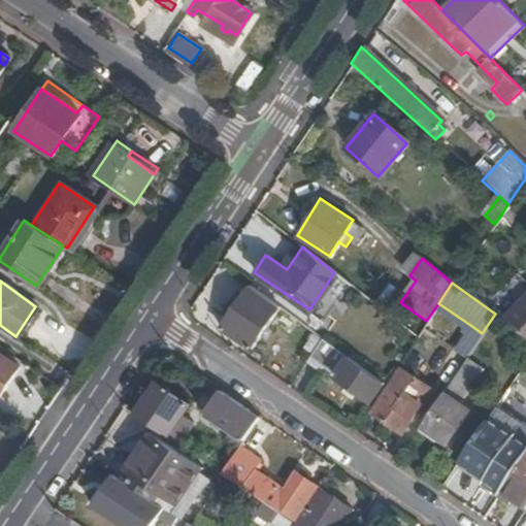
[(219,326),(250,347),(277,305),(249,285),(242,293),(228,314),(219,326)]
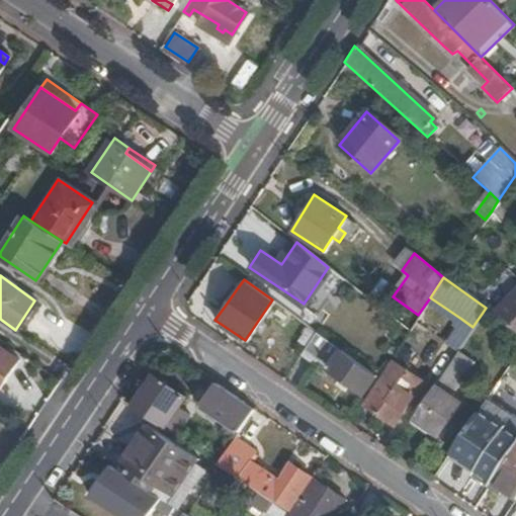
[(238,287),(231,283),(217,303),(224,308),(238,287)]
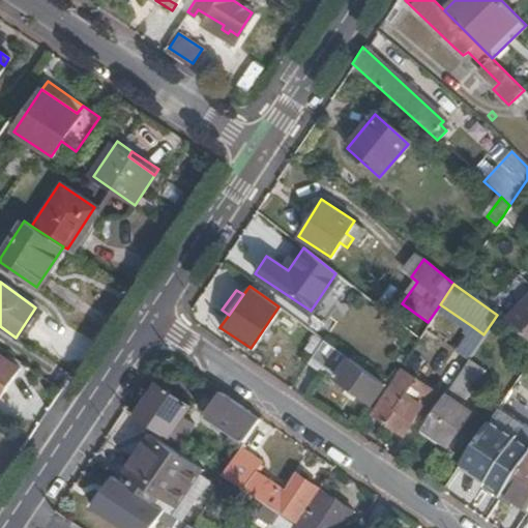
[(527,292),(501,318),(527,336),(527,292)]
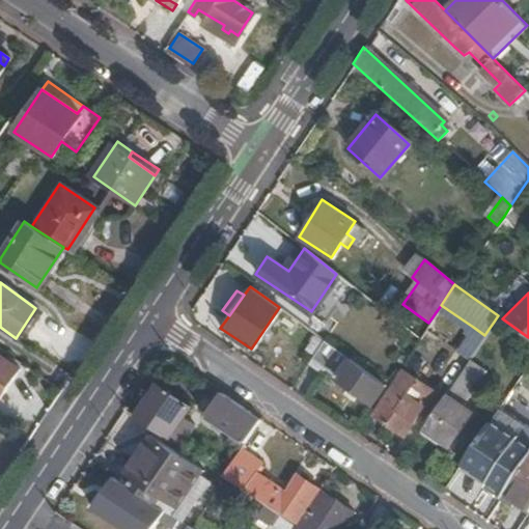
[(284,326),(298,335),(305,326),(291,316),(284,326)]
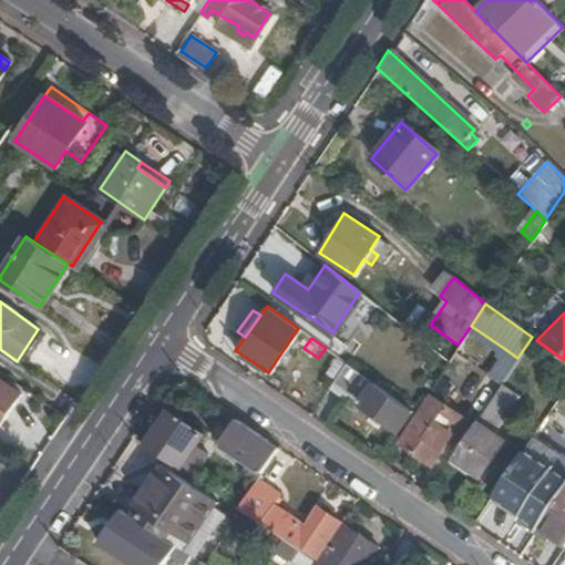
[(517,358),(505,349),(488,376),(499,384),(517,358)]
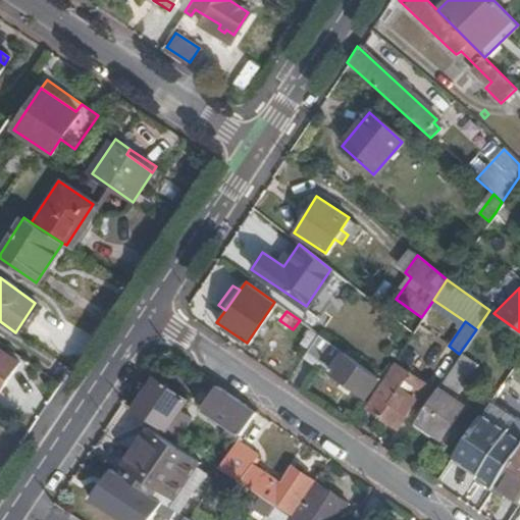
[(320,362),(367,396),(379,377),(319,334),(304,357),(317,367),(320,362)]
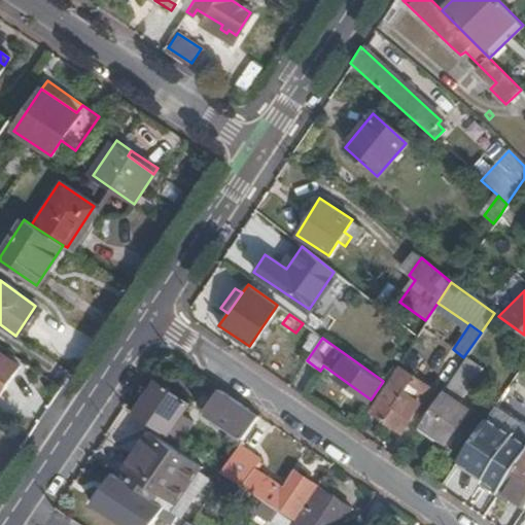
[(0,391),(18,366),(0,354),(0,391)]
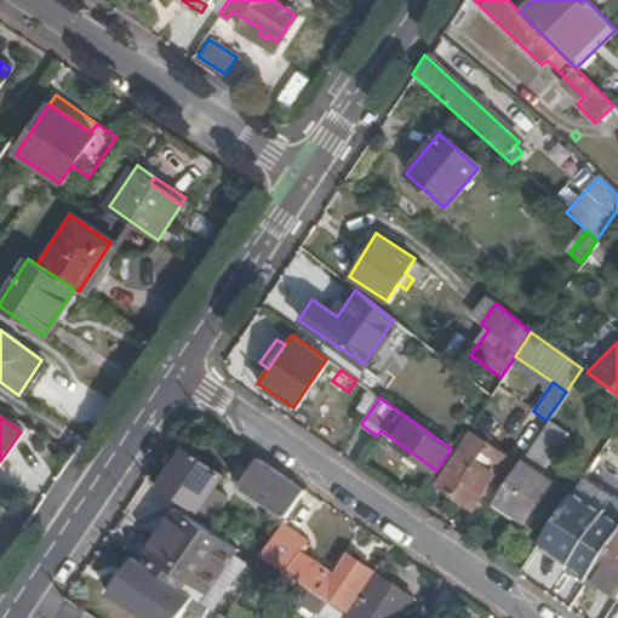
[(561,431),(545,421),(493,498),(521,518),(545,481),(534,473),(561,431)]
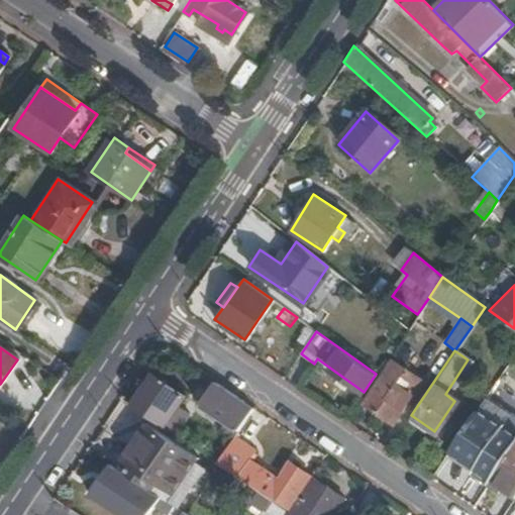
[(389,358),(377,375),(361,400),(393,421),(421,379),(389,358)]
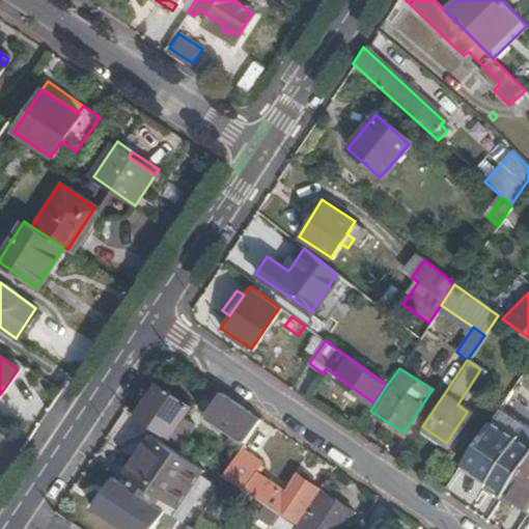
[(528,374),(523,371),(508,394),(528,407),(528,374)]
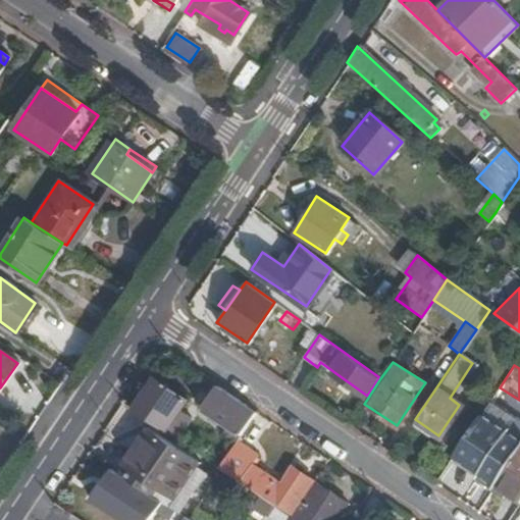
[(185,400),(154,378),(132,410),(150,422),(163,431),(185,400)]
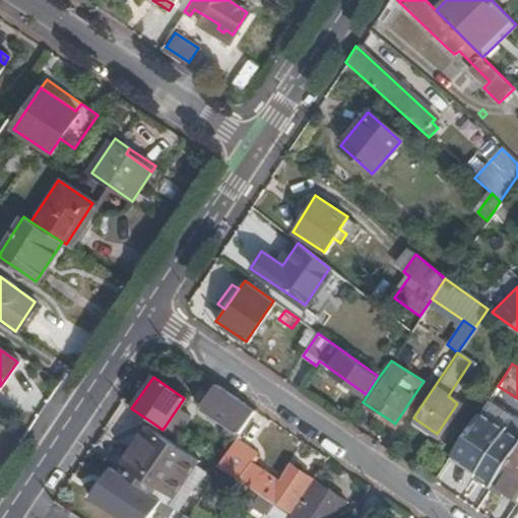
[(231,429),(228,433),(235,439),(254,409),(214,383),(198,406),(231,429)]
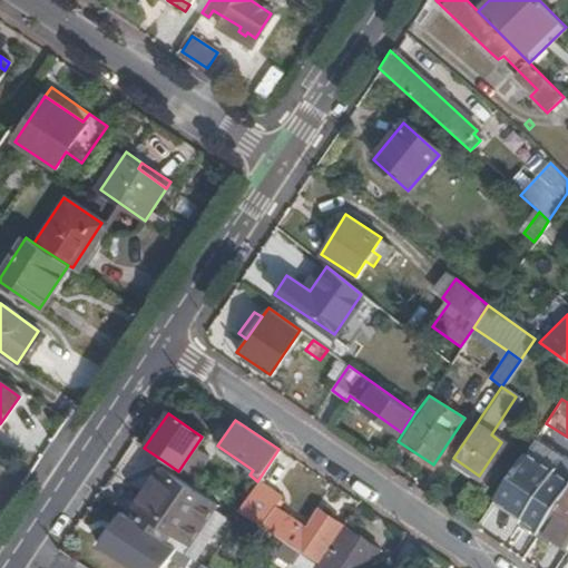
[(567,487),(567,459),(536,438),(495,498),(521,517),(518,521),(537,534),(539,531),(567,488),(567,487)]
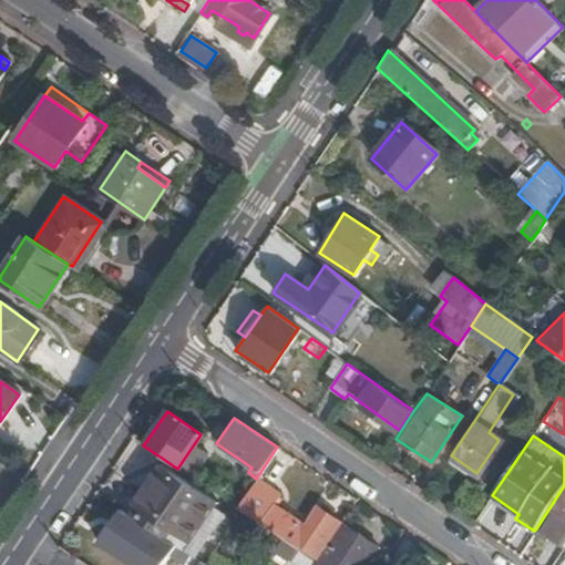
[(142,445),(131,438),(117,456),(129,464),(142,445)]
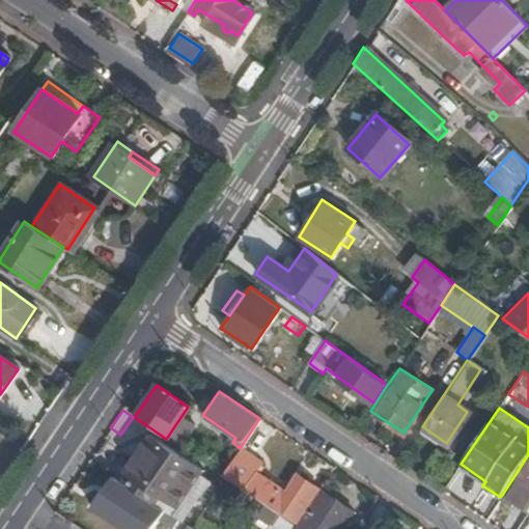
[(152,429),(149,435),(203,471),(206,467),(166,439),(152,429)]
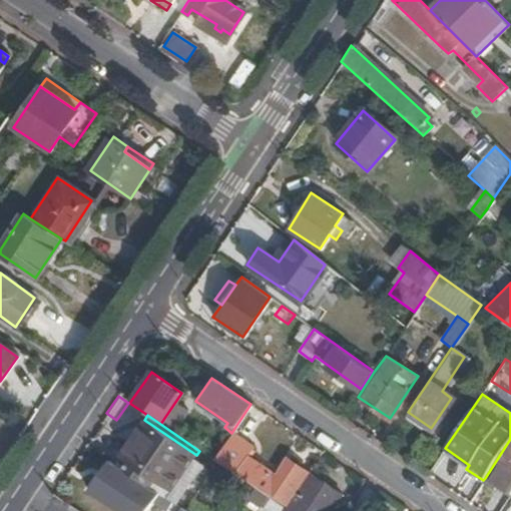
[(144,420),(118,456),(170,491),(196,455),(144,420)]
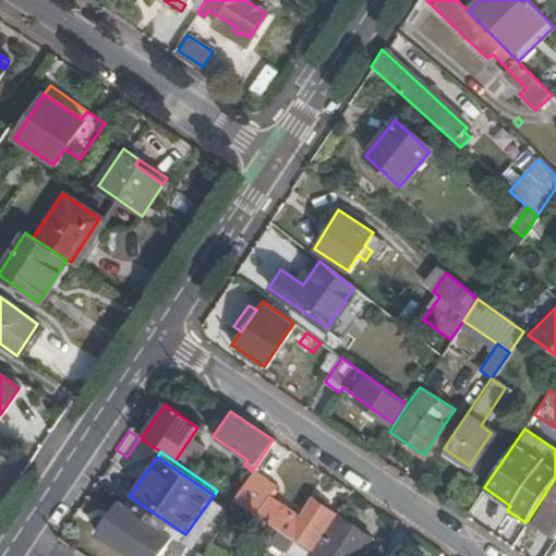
[(335,514),(349,493),(334,482),(318,505),(312,499),(300,518),(266,496),(274,485),(252,471),(232,500),(310,552),(325,528),(335,514)]
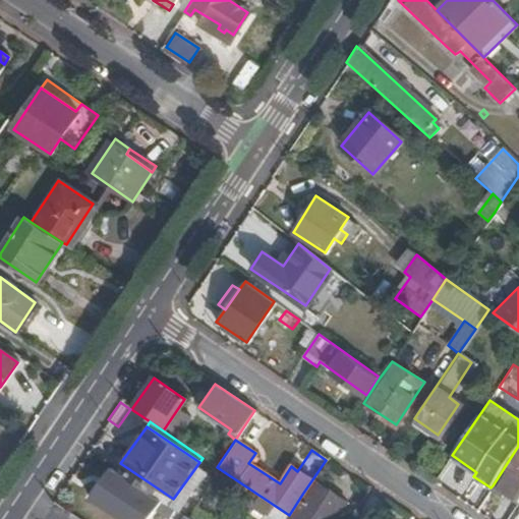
[(518,446),(493,485),(518,502),(518,500),(518,446)]
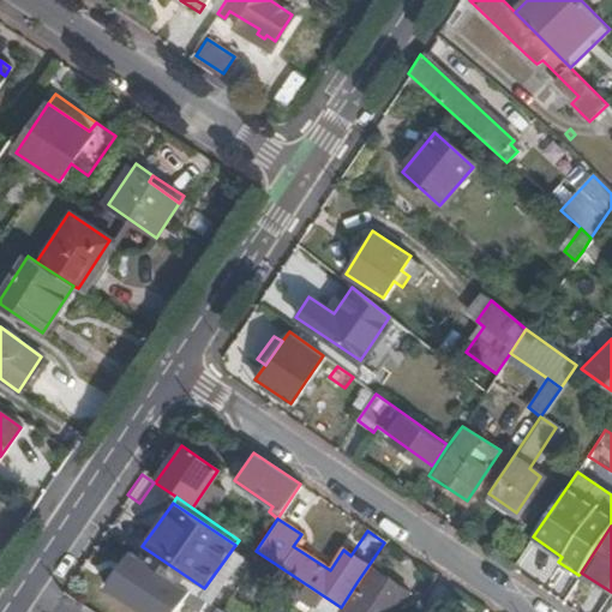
[(239,540),(235,545),(204,588),(198,597),(210,605),(251,547),(239,540)]
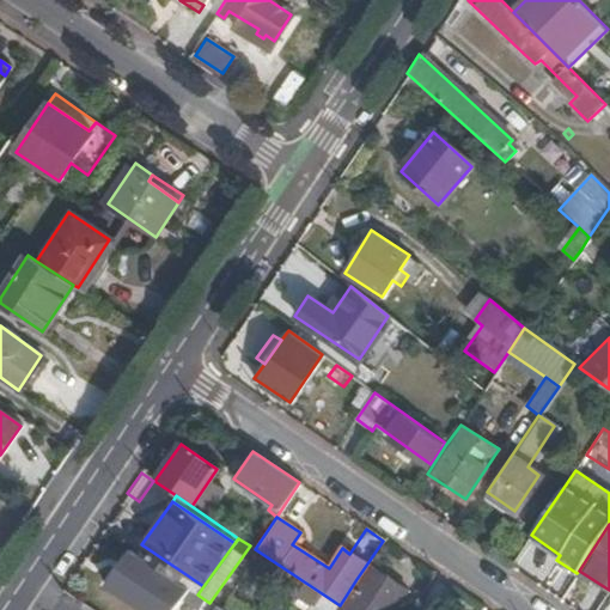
[(357,579),(340,605),(335,609),(388,609),(403,589),(367,563),(357,579)]
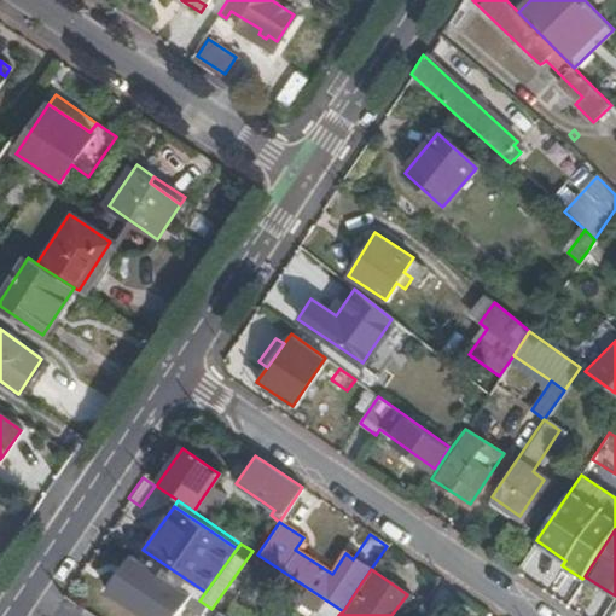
[(149,573),(115,615),(178,615),(179,615),(180,615),(204,615),(208,611),(149,573)]
